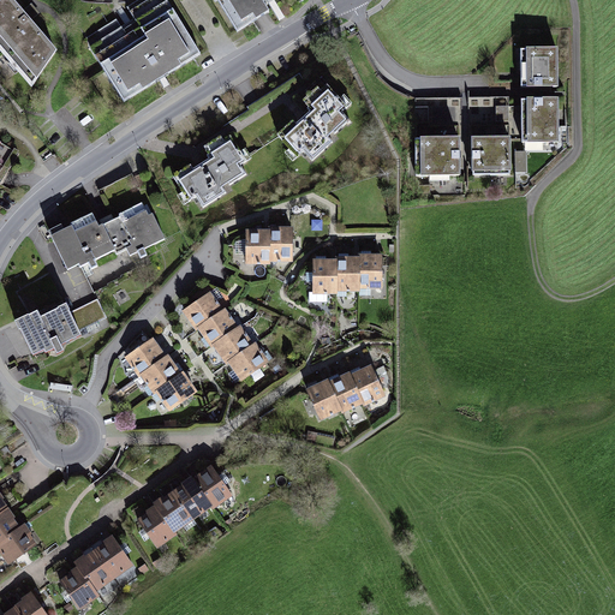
[(58,49),(16,0),(0,0),(0,51),(33,89),(58,49)]
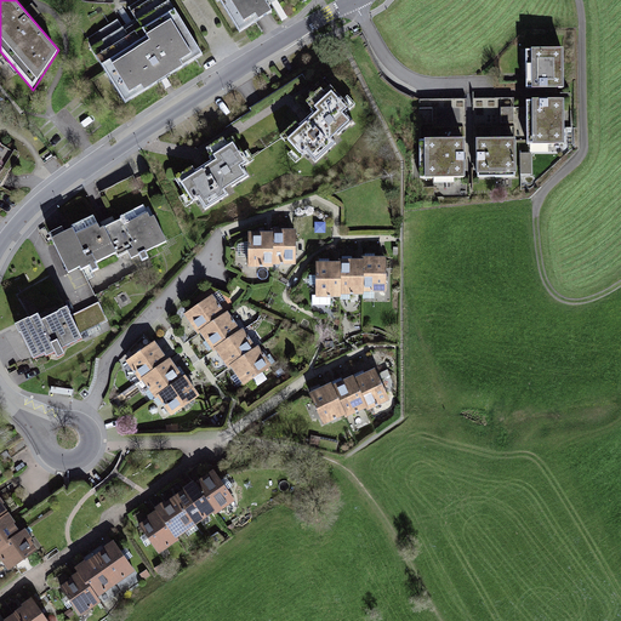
[(165,0),(159,0),(91,44),(129,104),(201,58),(165,0)]
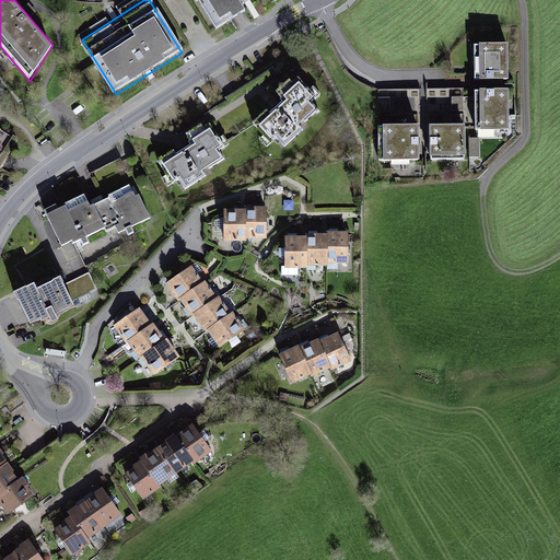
[(206,0),(221,25),(246,11),(242,3),(246,0),(206,0)]
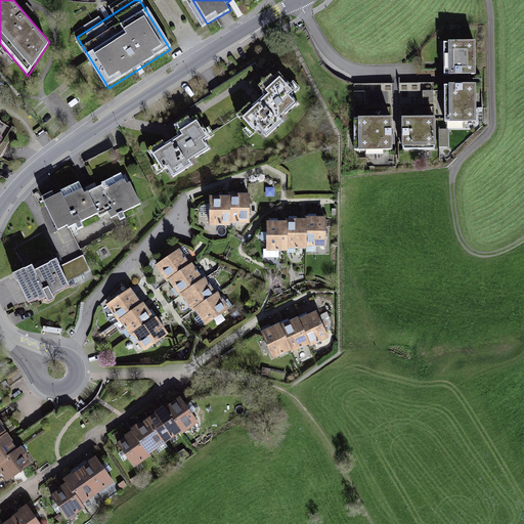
[(474,43),(443,43),(444,75),(475,75),(474,43)]
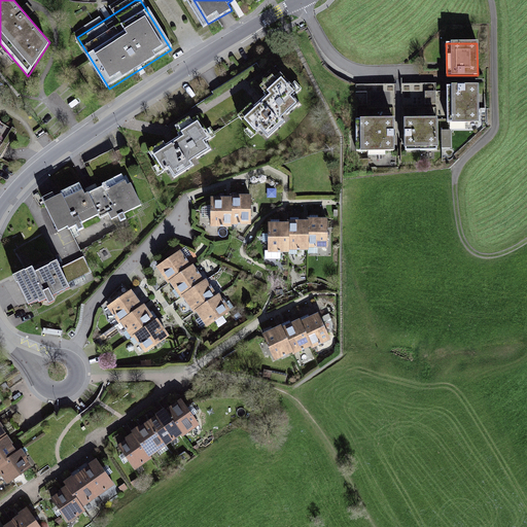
[(296,86),(276,66),(258,83),(265,90),(242,113),(257,129),(261,125),(270,132),(283,119),(279,115),(294,100),(288,96),(296,86)]
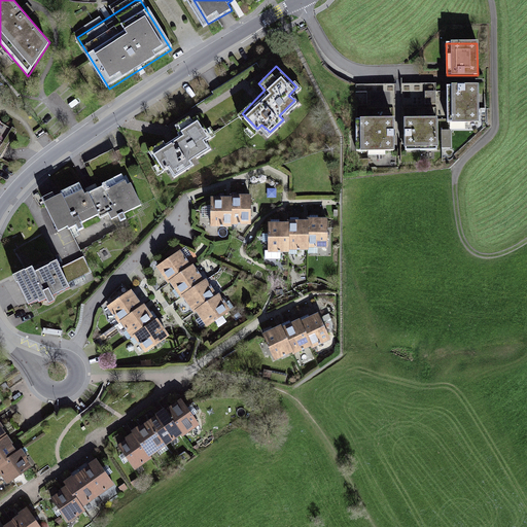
[(478,86),(447,86),(448,123),(478,121),(478,86)]
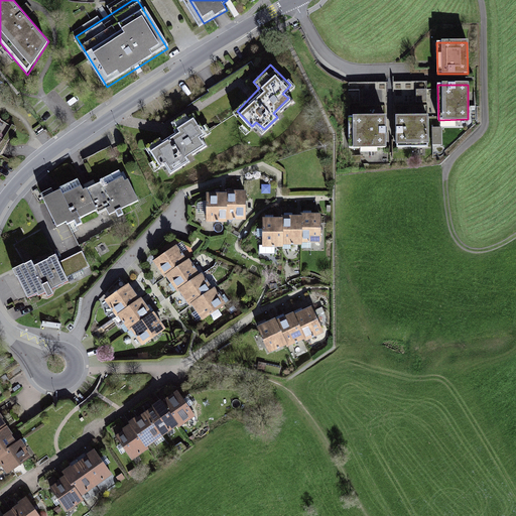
[(360,103),(359,91),(349,91),(349,103),(360,103)]
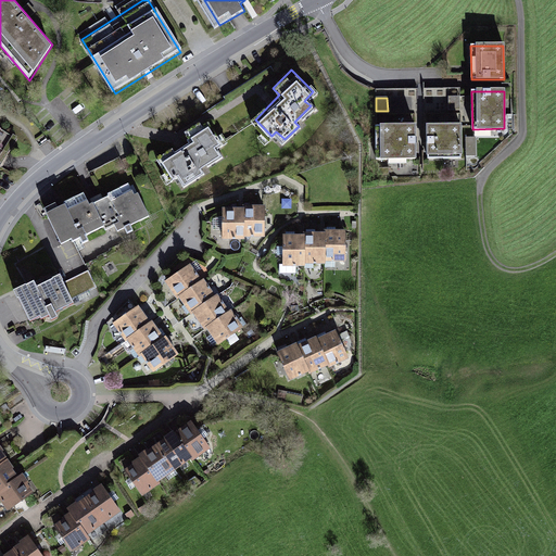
[(429,116),(429,126),(453,125),(453,116),(429,116)]
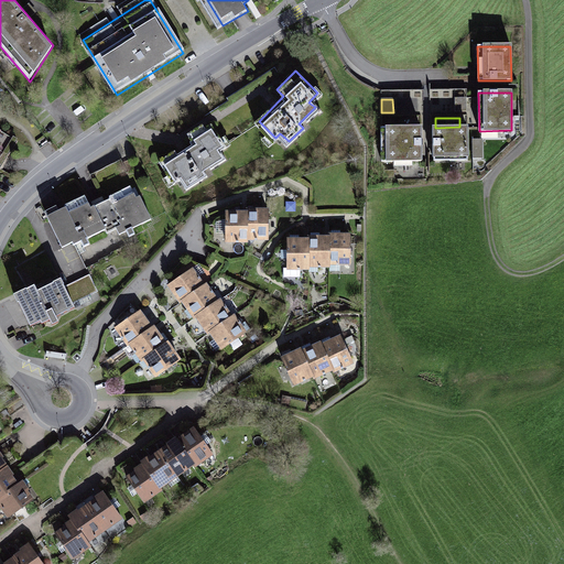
[(193,143),(163,164),(175,182),(180,179),(188,192),(208,179),(204,172),(221,160),(215,151),(221,147),(205,122),(187,134),(193,143)]
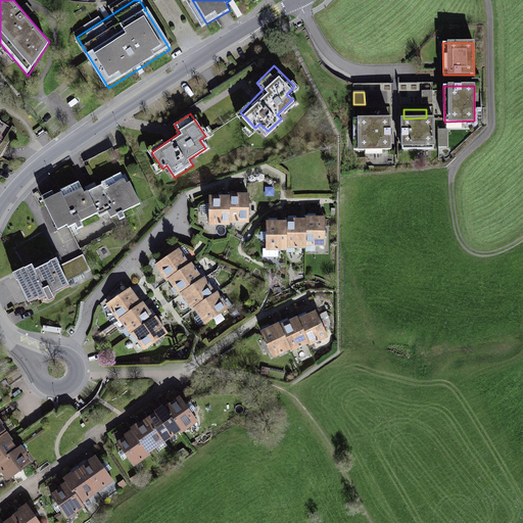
[(390,119),(353,120),(353,150),(365,150),(365,153),(382,153),(382,150),(391,149),(390,119)]
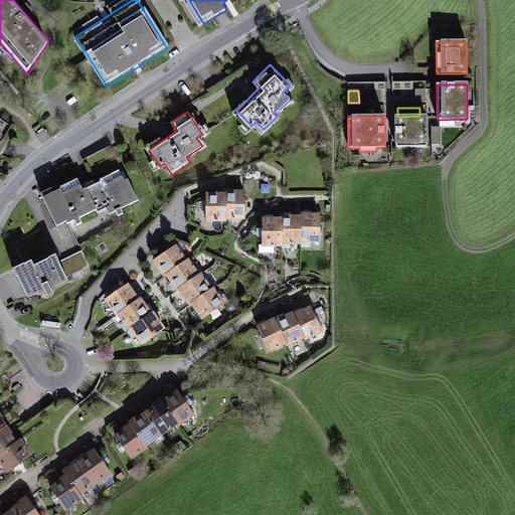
[(426,117),(396,117),(396,147),(426,147),(426,117)]
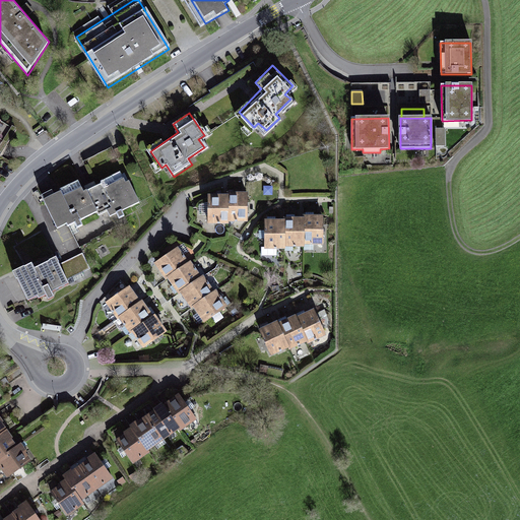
[(436,129),(436,148),(446,147),(445,128),(436,129)]
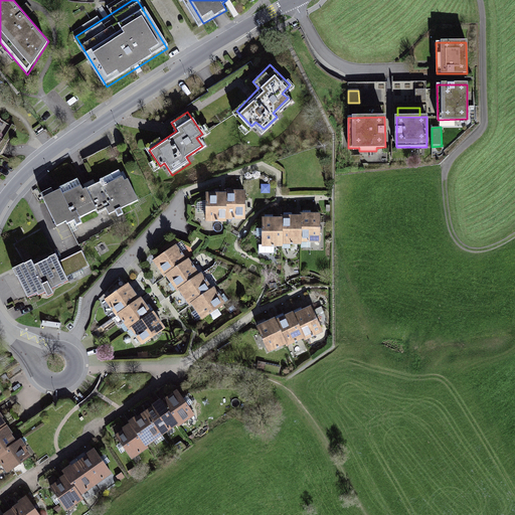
[(360,155),(350,155),(350,164),(360,164),(360,155)]
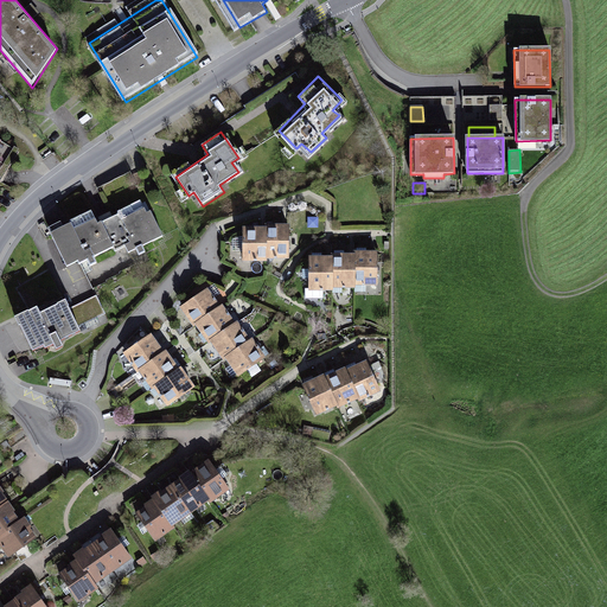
[(94,208),(49,228),(66,266),(84,257),(89,267),(97,263),(94,255),(126,241),(131,251),(135,249),(138,254),(144,251),(141,246),(161,237),(145,200),(100,221),(94,208)]
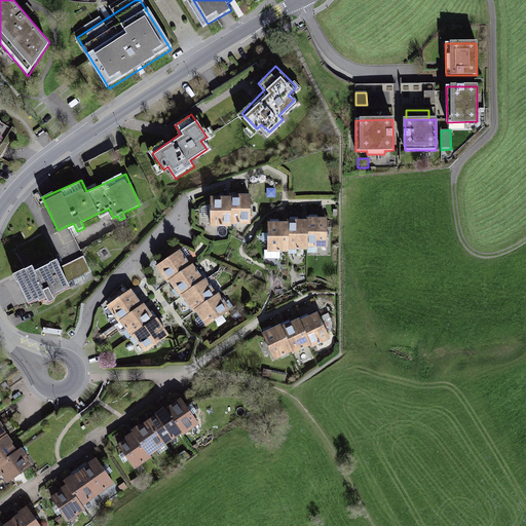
[(252,195),(210,196),(211,225),(253,224),(252,195)]
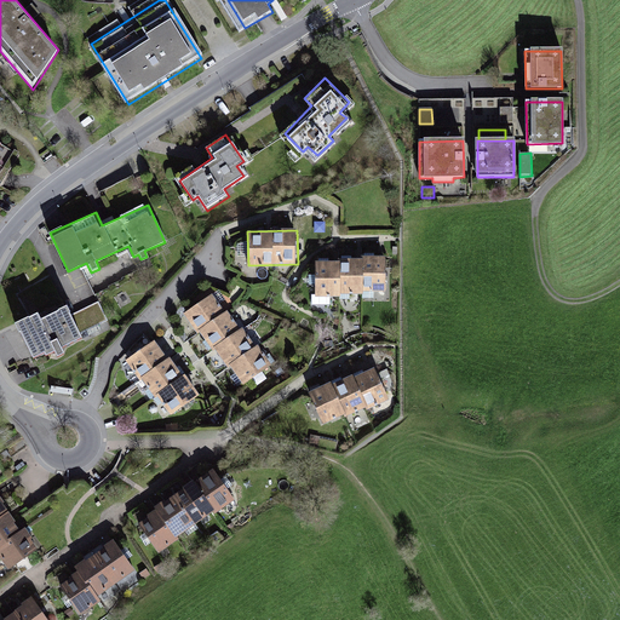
[(363,260),(316,262),(316,296),(366,294),(366,287),(384,287),(384,254),(363,254),(363,260)]
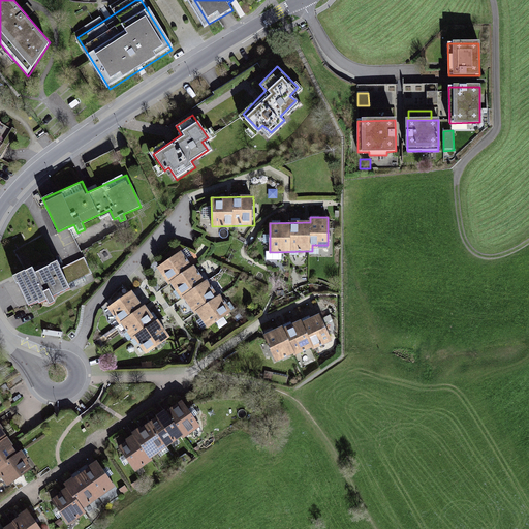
[(184,250),(160,268),(208,331),(231,313),(184,250)]
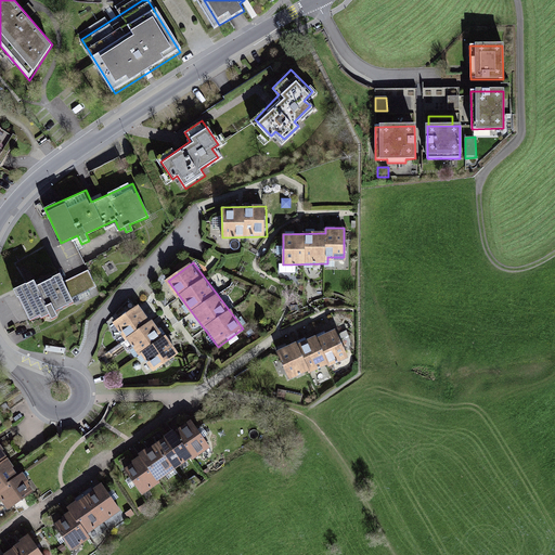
[(33,276),(12,287),(28,320),(38,314),(40,318),(99,288),(91,274),(66,286),(60,274),(37,285),(33,276)]
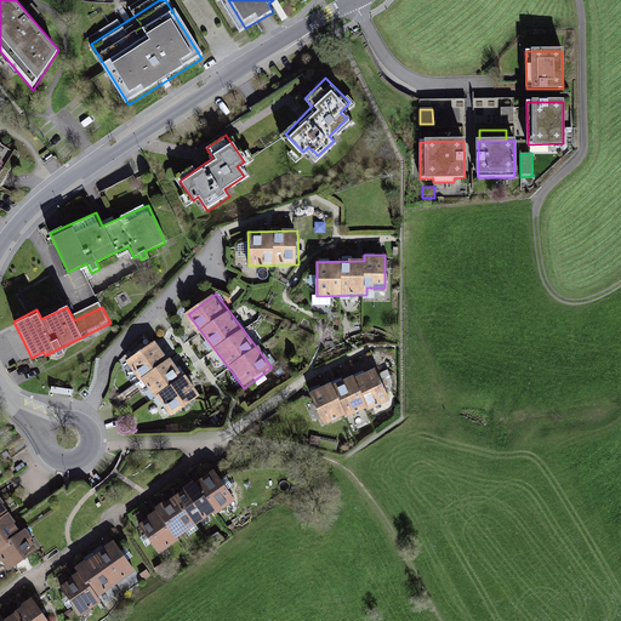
[(157,343),(130,364),(171,417),(198,398),(157,343)]
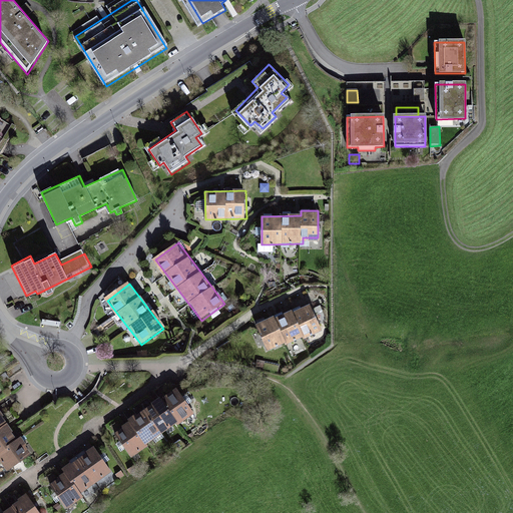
[(277,315),(255,324),(267,350),(288,340),(290,345),(322,332),(311,306),(279,320),(277,315)]
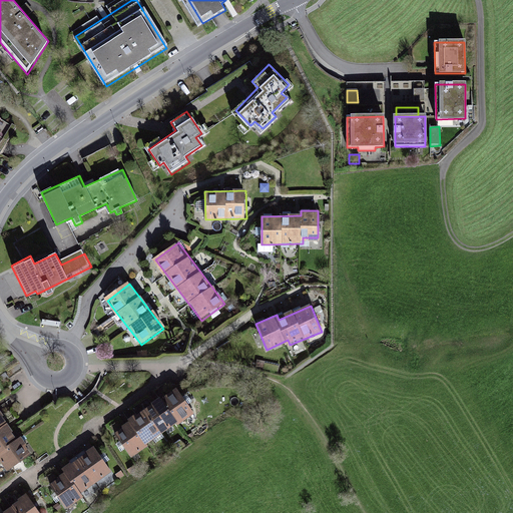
[(177,391),(116,433),(133,458),(194,416),(177,391)]
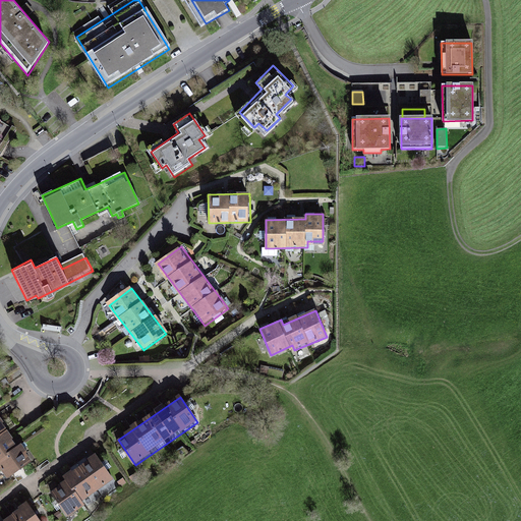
[(0,416),(0,467),(7,479),(34,463),(23,445),(18,448),(0,416)]
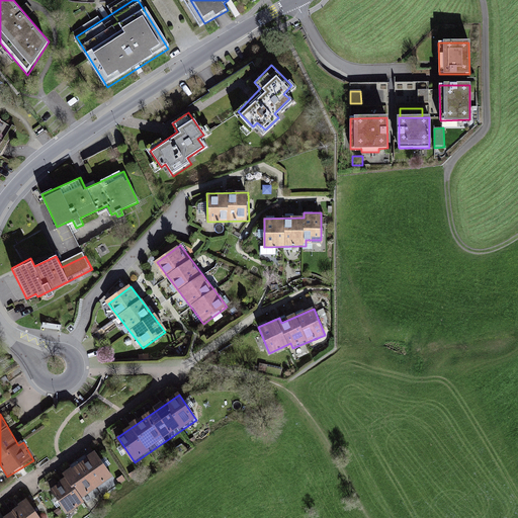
[(96,455),(51,489),(69,514),(114,481),(96,455)]
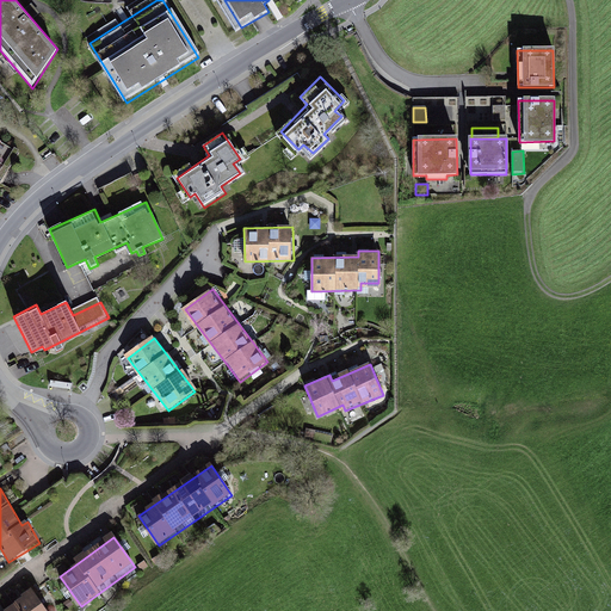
[(45,610),(30,591),(4,610),(45,610)]
